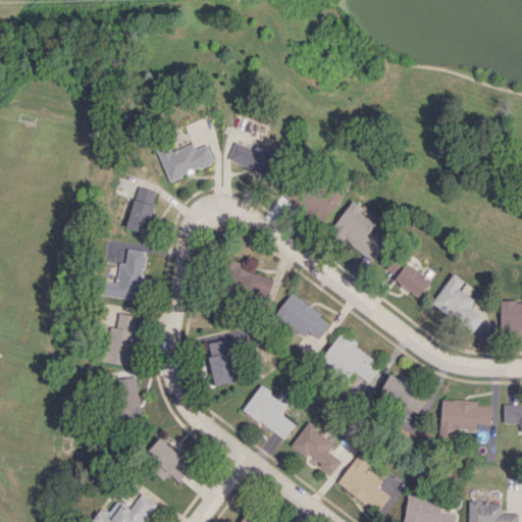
[(233,142),(227,160),(270,174),(278,148),(256,141),(254,148),(233,142)]
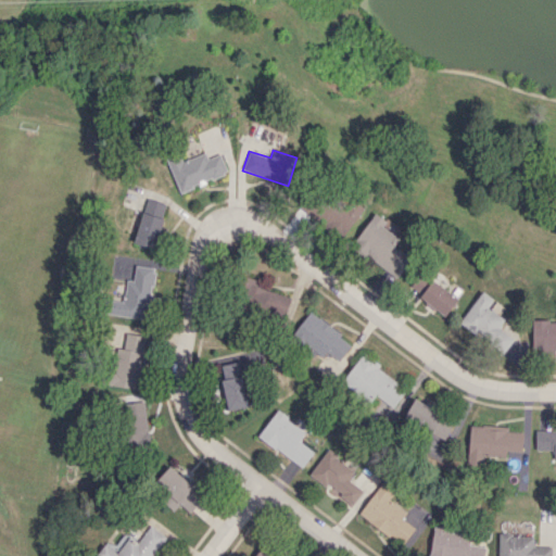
[(166,158),(179,191),(228,174),(220,154),(209,159),(206,152),(181,161),(179,153),(166,158)]
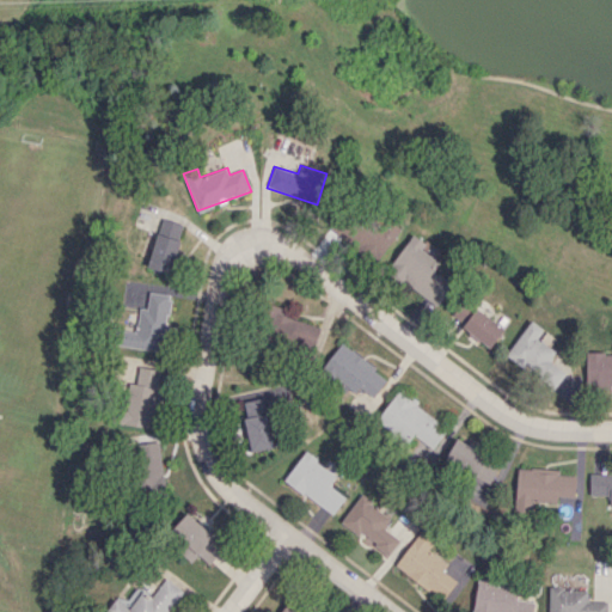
[(147,267),(169,274),(183,225),(161,219),(147,267)]
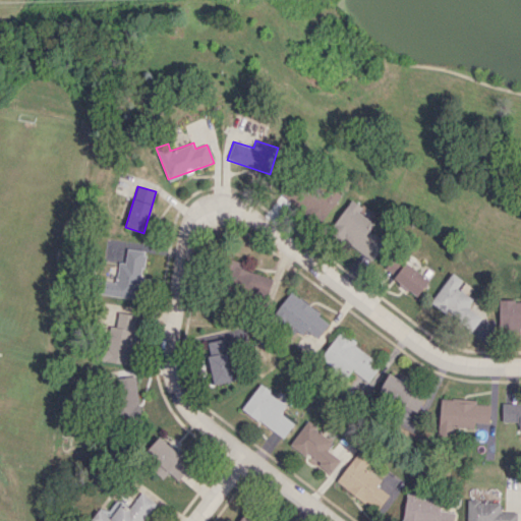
[(371,259),(385,242),(368,231),(374,223),(367,218),(371,213),(352,198),(330,230),(371,259)]
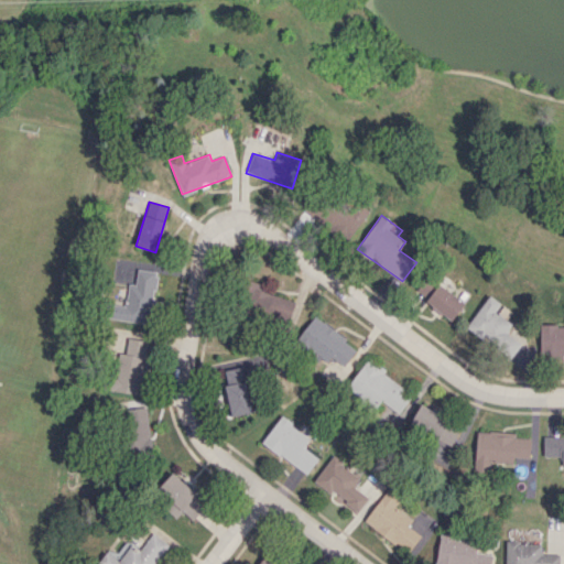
[(149,324),(156,271),(138,269),(136,284),(128,283),(125,305),(116,304),(114,318),(149,324)]
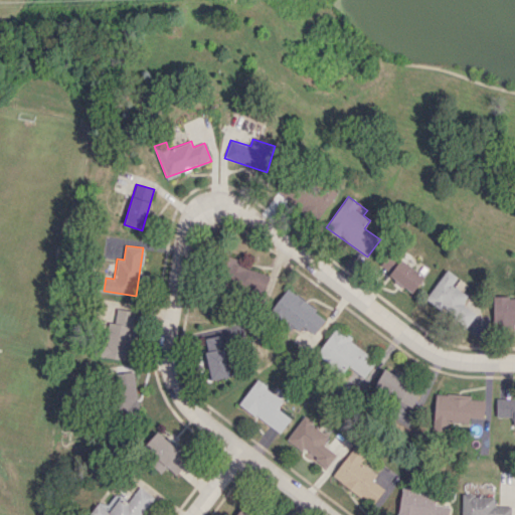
[(424,277),(389,250),(378,267),(412,292),(424,277)]
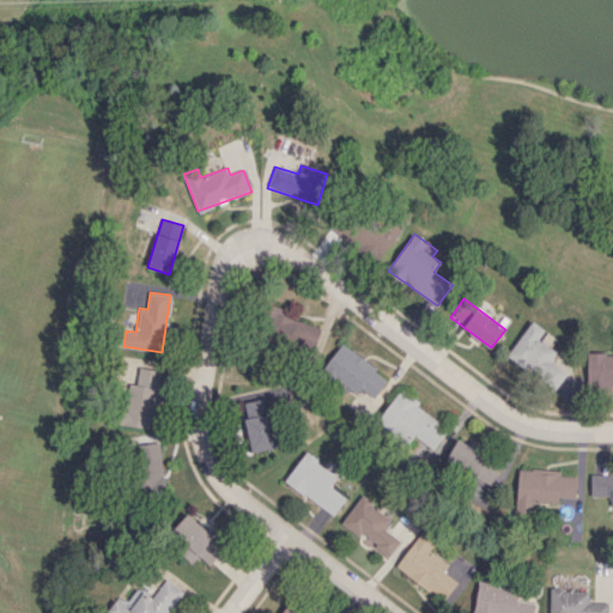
[(314,347),(320,327),(281,316),(275,337),(314,347)]
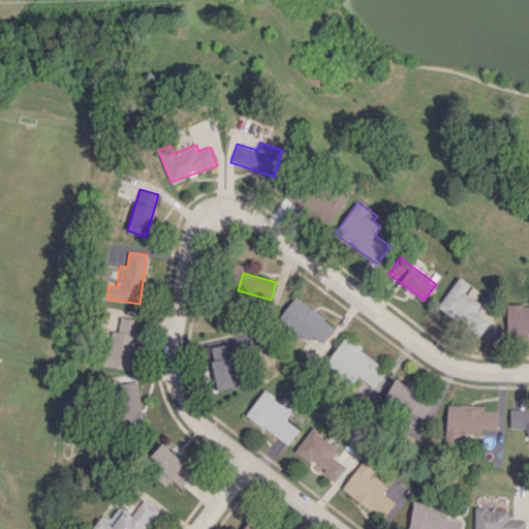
[(469,284),(459,277),(437,306),(479,335),(489,322),(474,312),(480,303),(464,291),(469,284)]
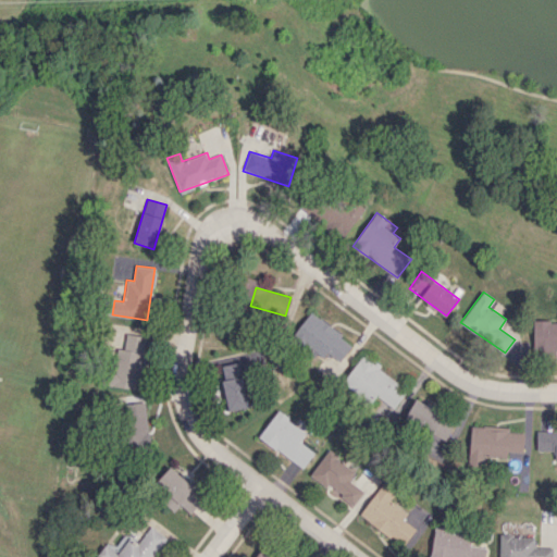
[(310,312),(294,335),(329,359),(330,357),(338,363),(353,343),(310,312)]
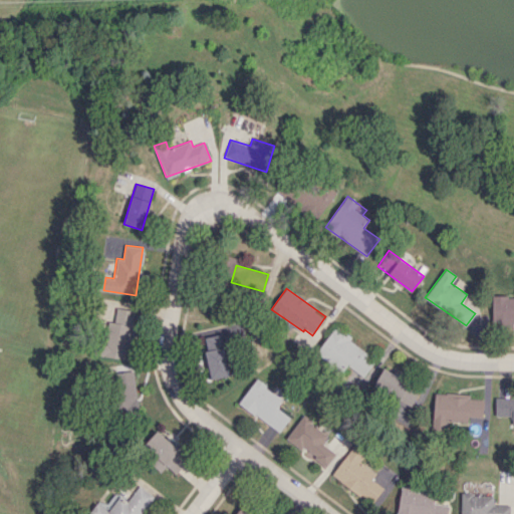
[(513,295),(492,296),(493,324),(513,323),(513,295)]
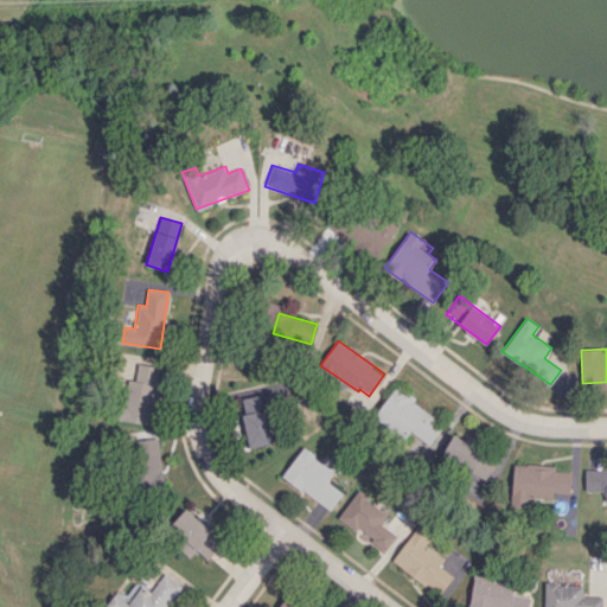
[(122,421),(153,425),(159,365),(136,364),(135,379),(127,379),(122,421)]
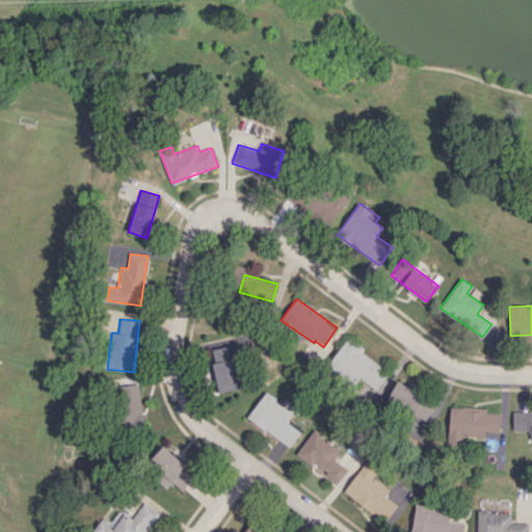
[(390,370),(346,339),(327,365),(353,384),(358,377),(376,390),(390,370)]
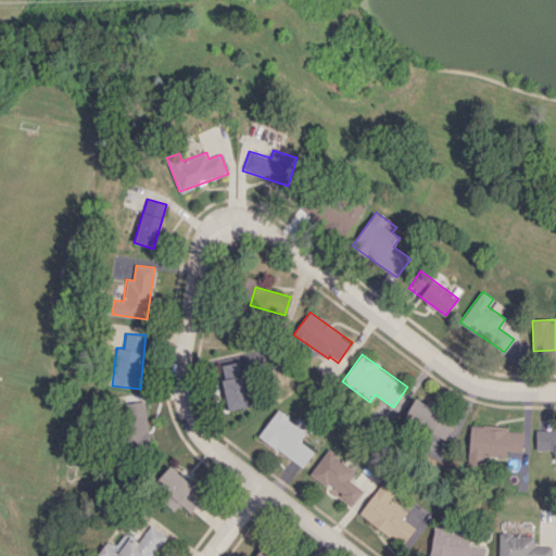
[(228,409),(247,405),(238,362),(219,365),(228,409)]
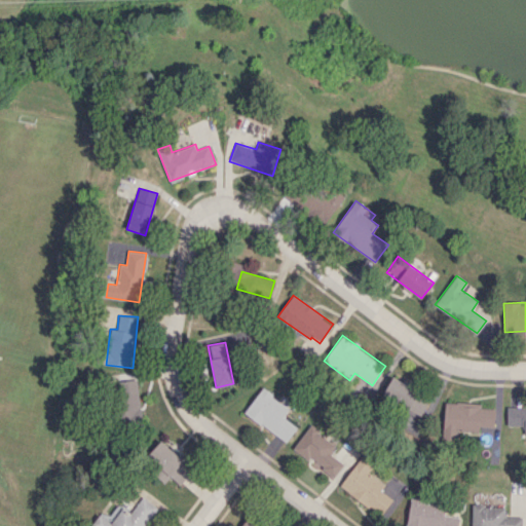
[(420,415),(430,398),(392,376),(383,393),(420,415)]
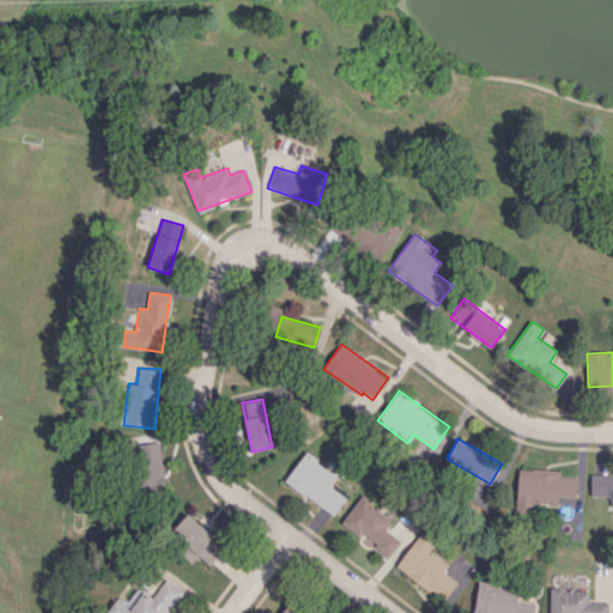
[(140,490),(162,490),(161,443),(139,443),(140,490)]
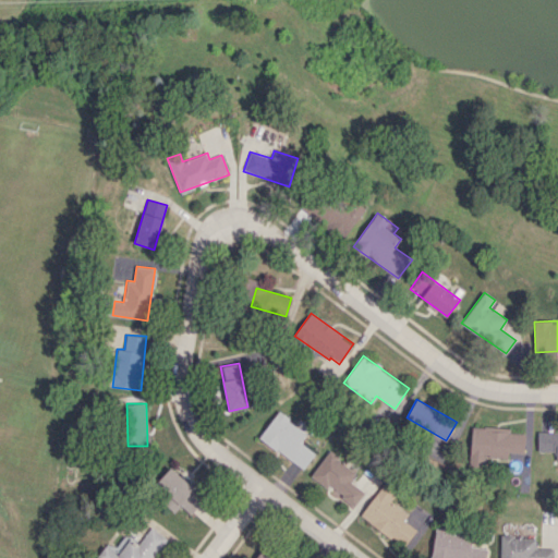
[(306,433),(278,412),(259,437),(303,470),(315,452),(300,443),(306,433)]
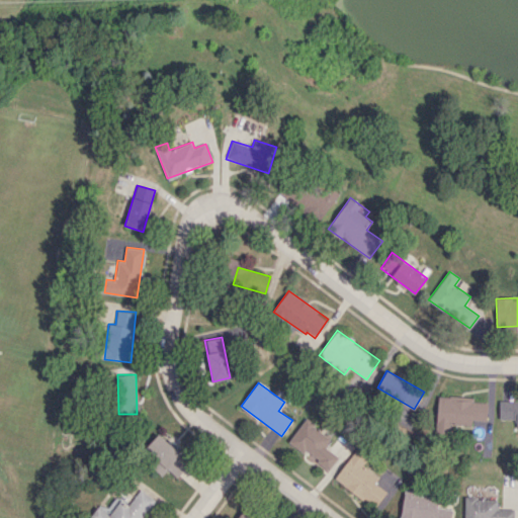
[(438,396),(436,431),(447,432),(448,424),(470,425),(470,420),(486,420),(488,402),(473,402),(473,398),(438,396)]
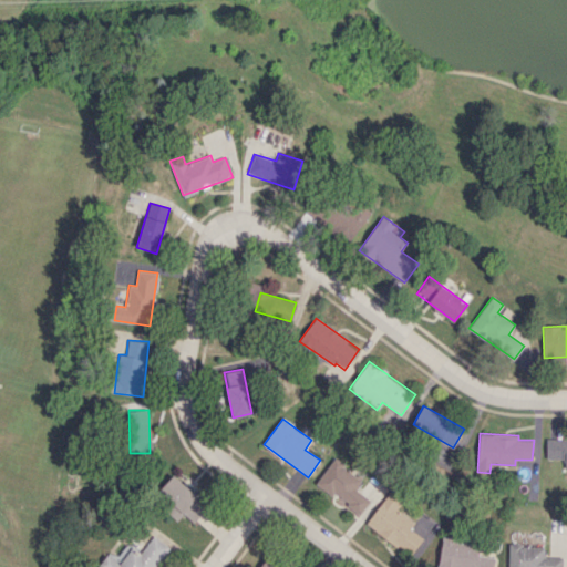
[(566,437),(546,437),(546,459),(565,459),(565,470),(566,470),(566,437)]
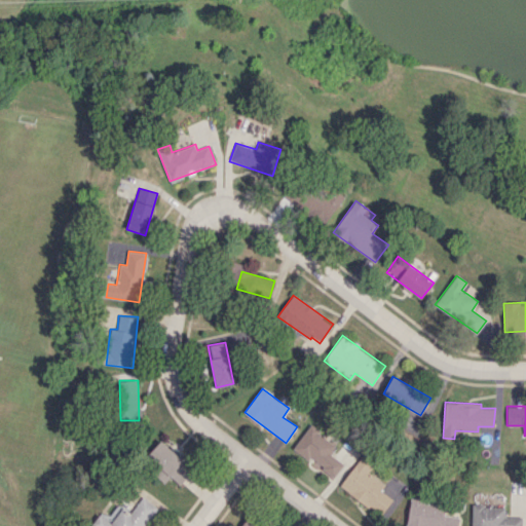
[(294,448),(334,477),(343,463),(330,453),(336,445),(309,425),(294,448)]
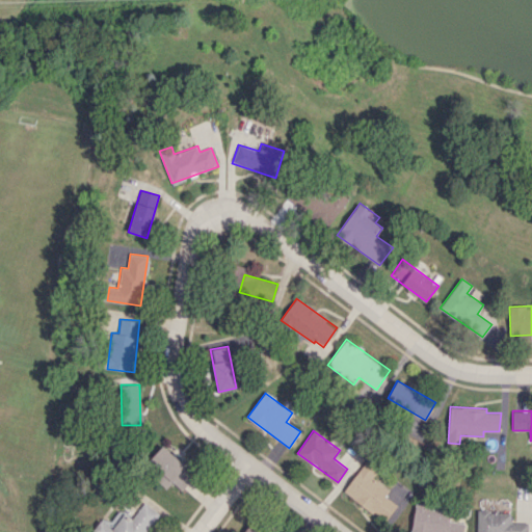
[(182,490),(195,476),(162,447),(149,461),(161,473),(156,479),(166,488),(173,482),(182,490)]
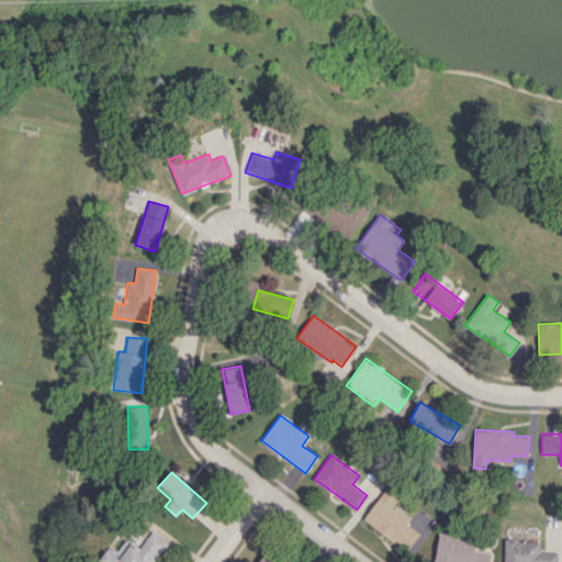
[(362,518),(405,550),(418,532),(406,524),(411,518),(393,505),(400,496),(388,486),(362,518)]
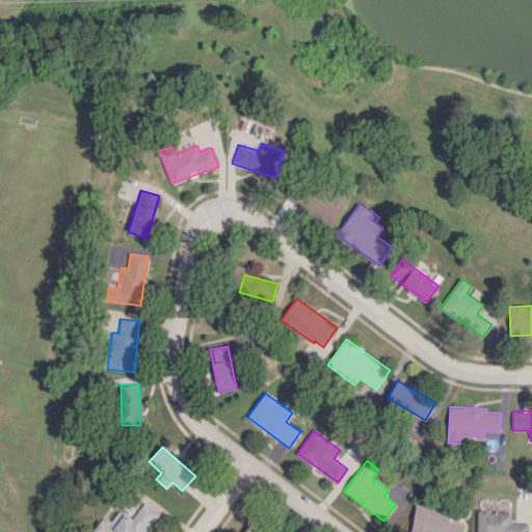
[(101,520),(92,531),(91,531),(145,531),(159,512),(143,502),(132,520),(123,513),(112,529),(101,520)]
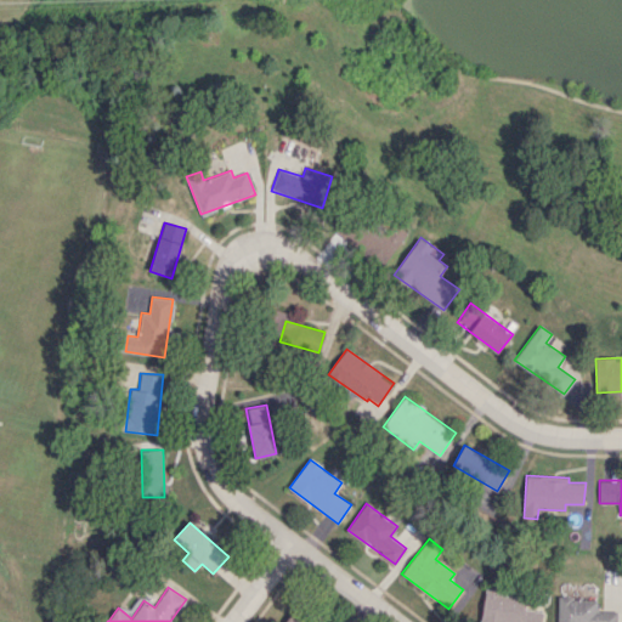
[(524,595),(485,591),(480,621),(541,621),(542,611),(522,609),(524,595)]
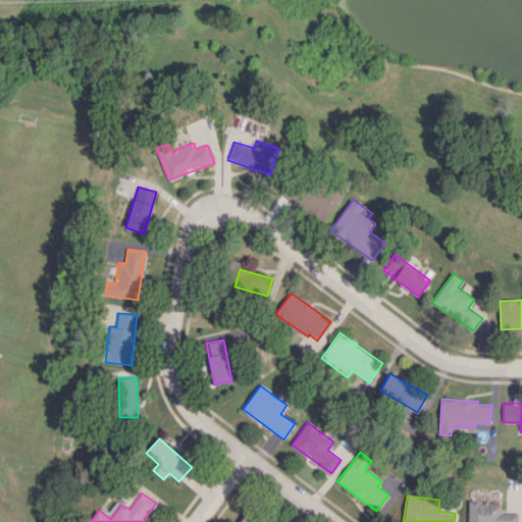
[(517,521),(518,513),(501,513),(501,502),(468,503),(468,521),(517,521)]
